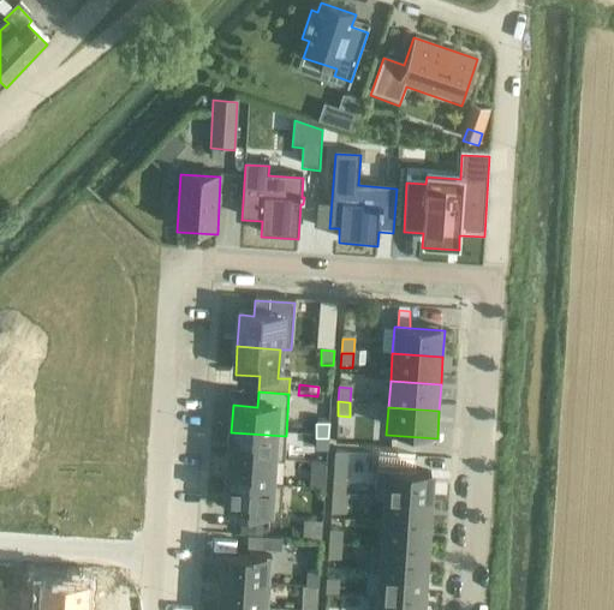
[(231,432),(230,461),(272,464),(284,465),(286,436),(231,432)]
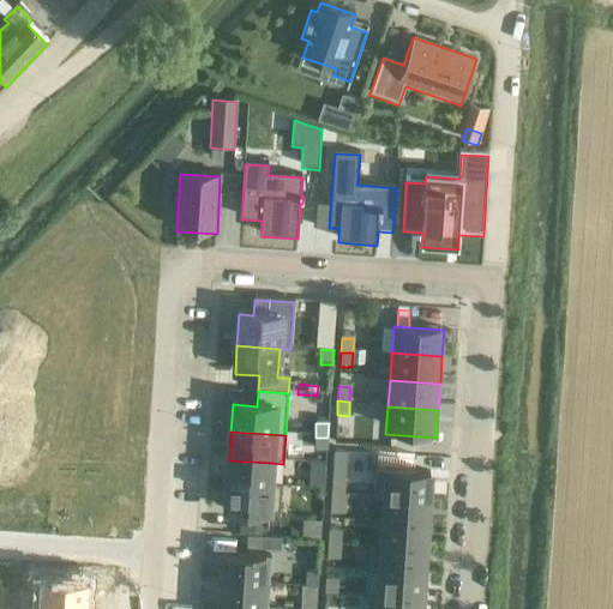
[(316,438),(314,452),(326,452),(328,438),(316,438)]
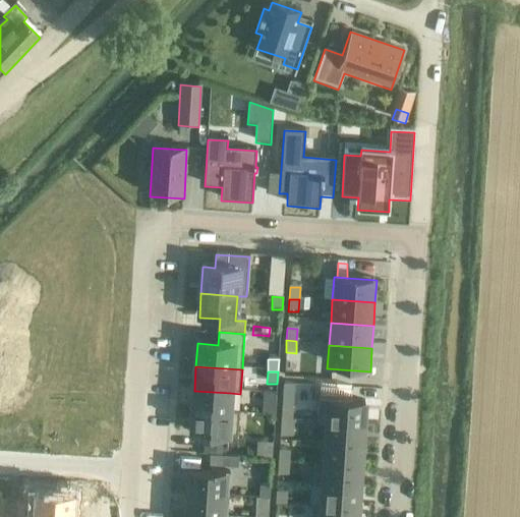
[(194,391),(192,410),(229,412),(230,393),(194,391)]
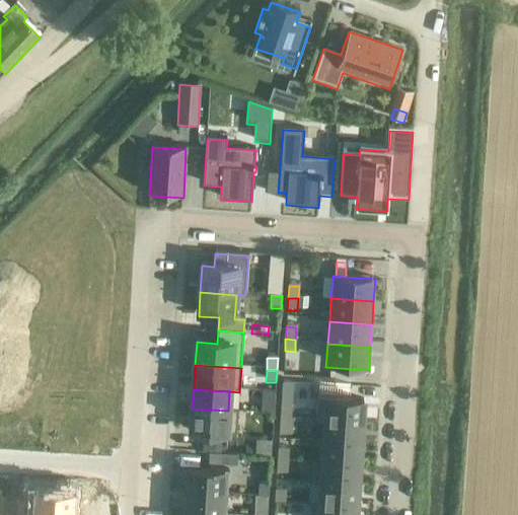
[(345,389),(344,401),(356,402),(357,390),(345,389)]
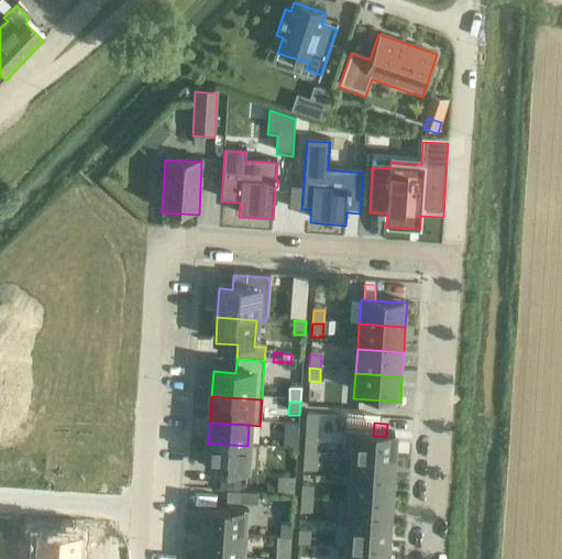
[(285,426),(284,438),(298,439),(299,427),(285,426)]
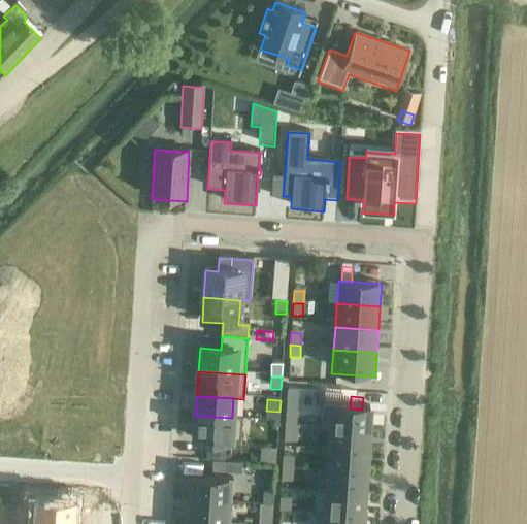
[(323,406),(322,430),(368,433),(369,410),(362,410),(350,408),(323,406)]
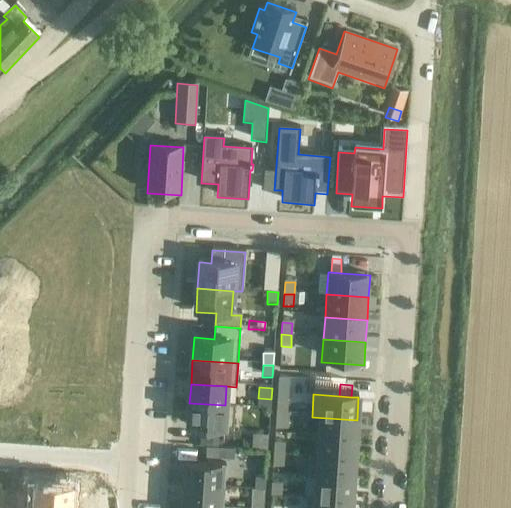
[(258,398),(257,409),(270,410),(271,402),(271,399),(258,398)]
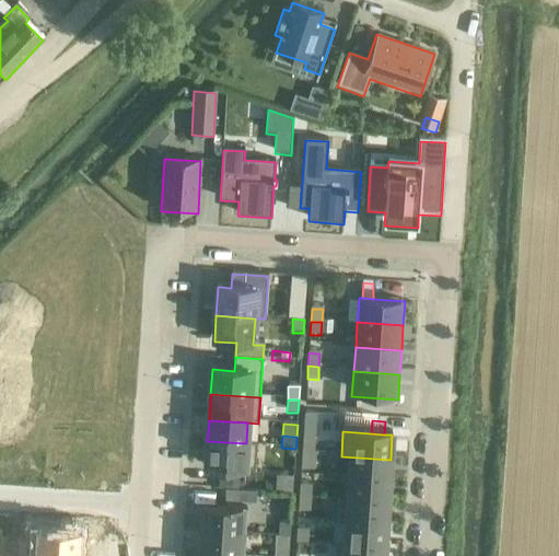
[(303,440),(302,453),(314,454),(315,441),(303,440)]
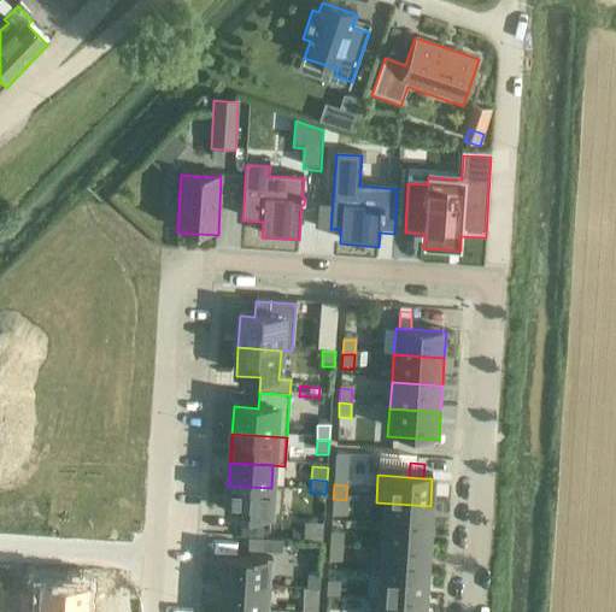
[(228,486),(227,513),(281,517),(282,504),(283,489),(271,488),(228,486)]
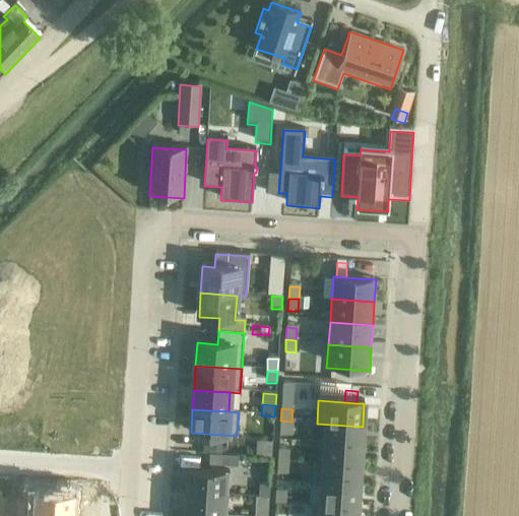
[(280,423),(279,437),(292,438),(293,424),(293,422),(292,422),(280,421),(280,423)]
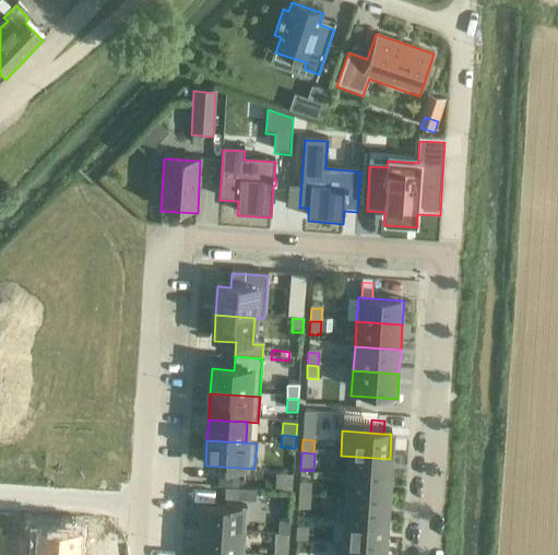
[(341,456),(351,457),(349,477),(389,481),(390,459),(341,456)]
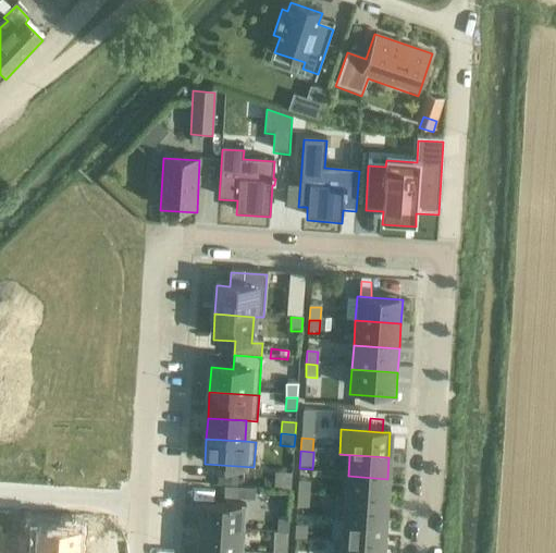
[(336,499),(385,502),(387,479),(348,476),(346,499),(336,499)]
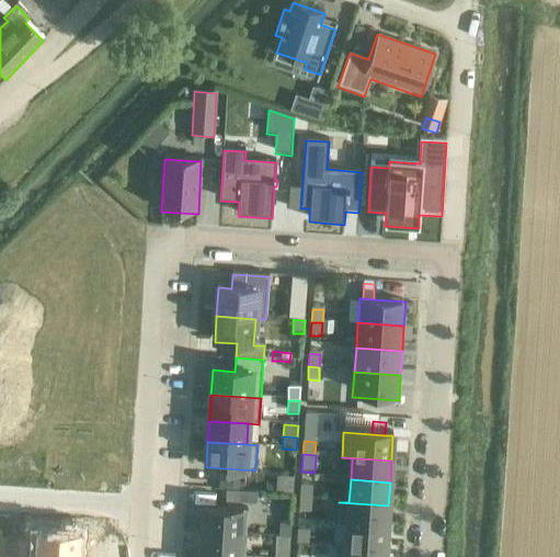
[(300,487),(299,500),(310,500),(311,487),(300,487)]
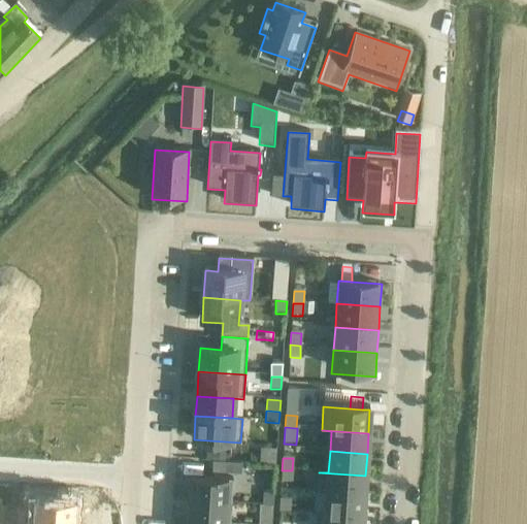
[(282,470),(282,483),(292,483),(292,470),(282,470)]
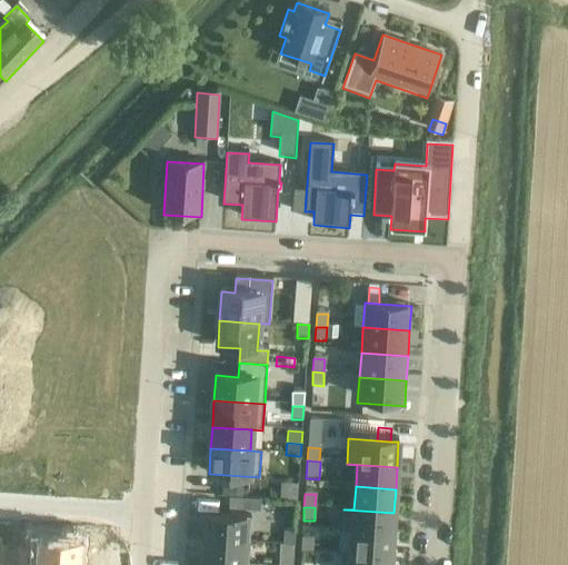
[(344,509),(342,533),(392,536),(394,513),(344,509)]
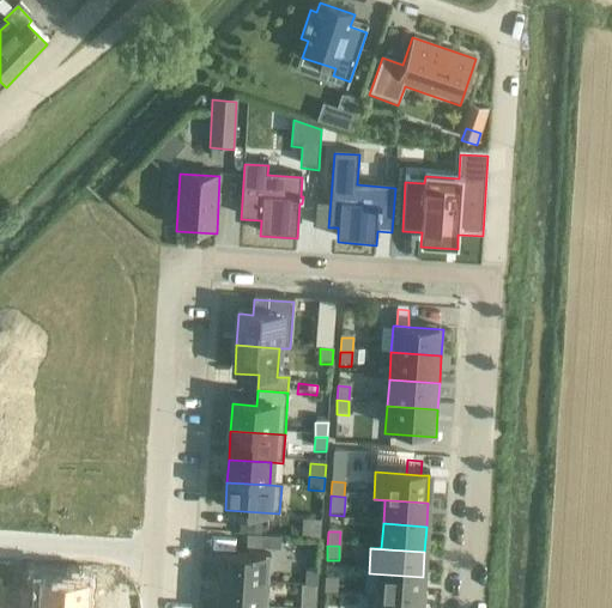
[(222,555),(220,582),(262,585),(268,585),(271,559),(222,555)]
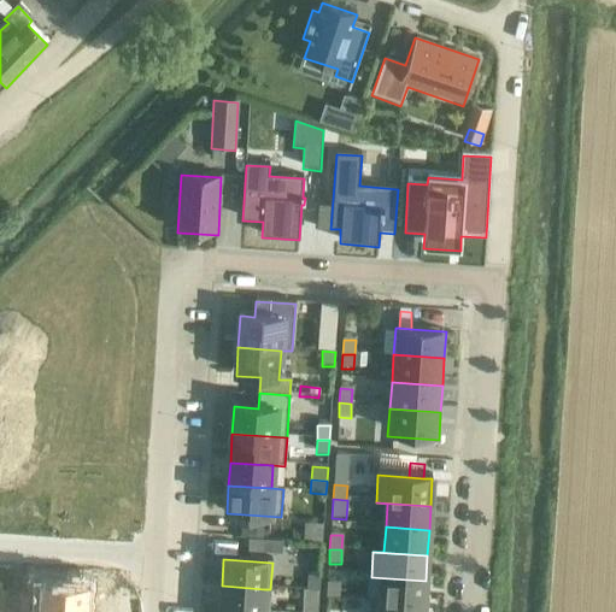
[(308,576),(306,592),(320,593),(321,577),(308,576)]
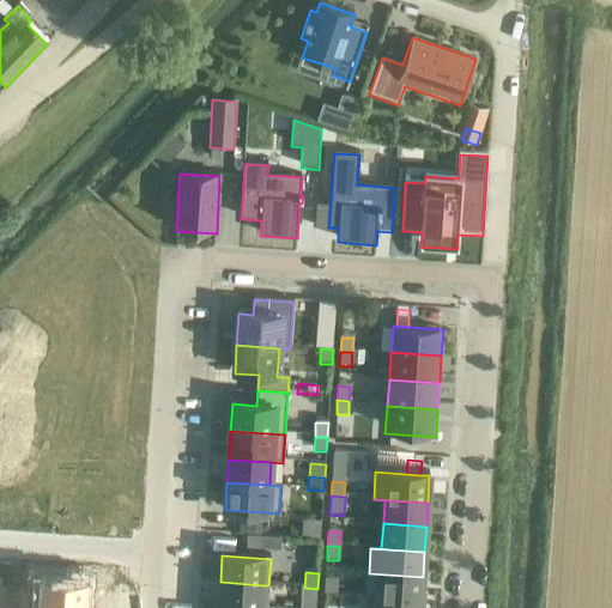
[(367,597),(420,601),(423,577),(369,573),(368,573),(380,575),(379,597),(367,597)]
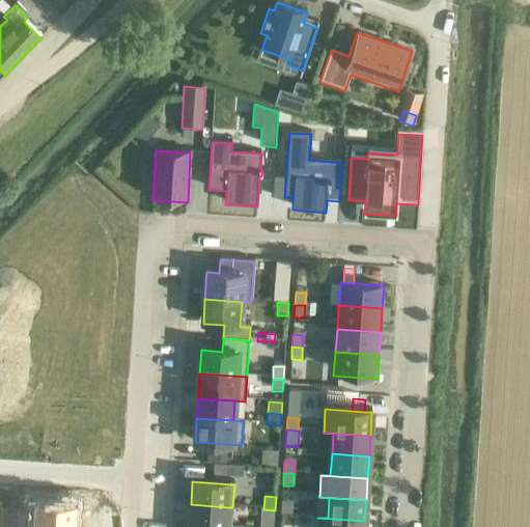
[(36,504),(35,526),(74,526),(75,506),(71,506),(71,503),(59,503),(59,505),(36,504)]
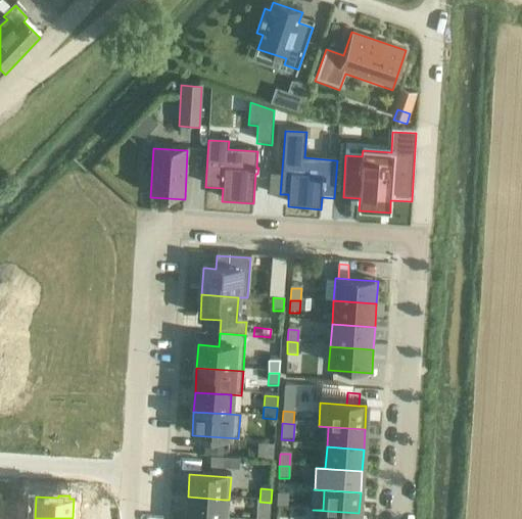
[(278,496),(277,508),(287,508),(287,496),(278,496)]
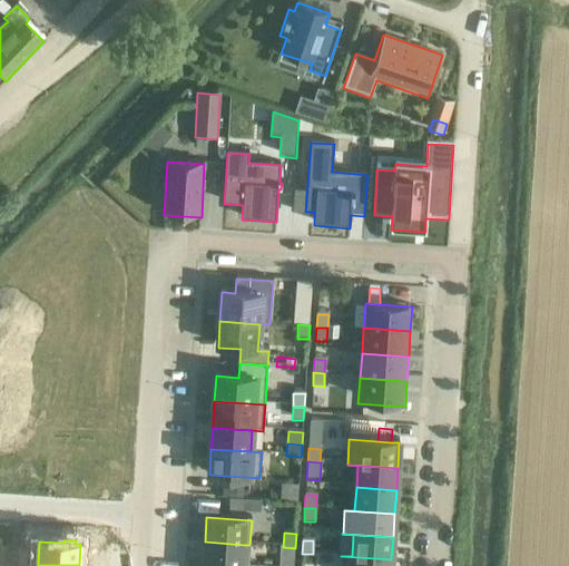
[(205,542),(204,565),(243,565),(244,545),(205,542)]
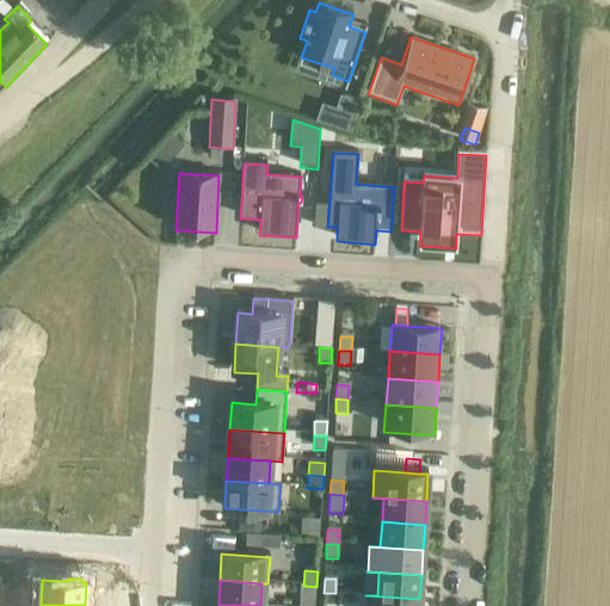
[(301,586),(300,595),(315,597),(316,587),(303,586),(301,586)]
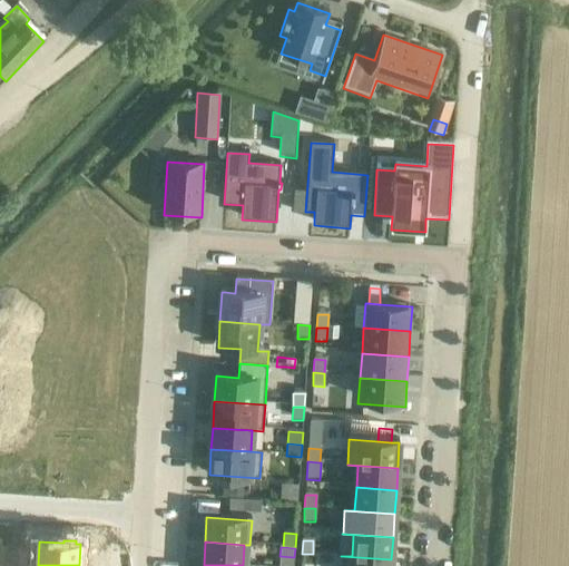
[(302,554),(301,565),(312,565),(313,554),(302,554)]
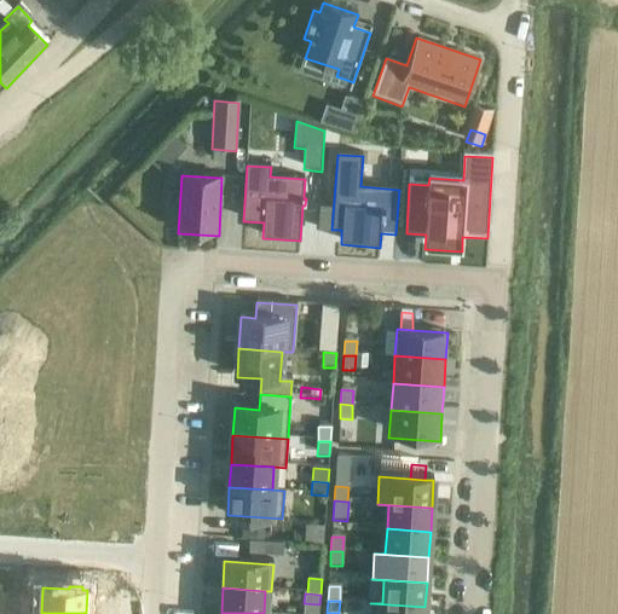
[(370,603),(369,613),(423,613),(425,607),(370,603)]
